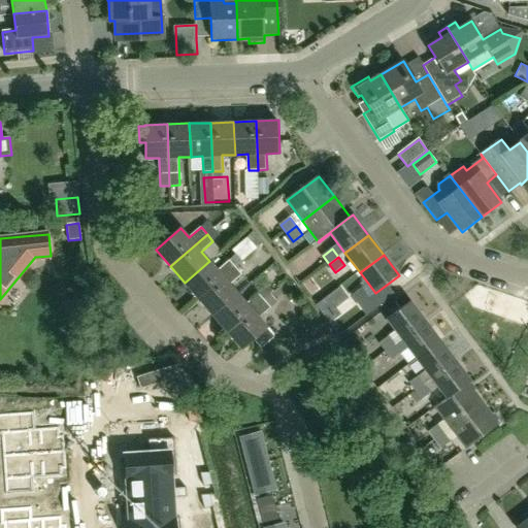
[(199,299),(235,267),(230,260),(218,270),(209,261),(185,283),(199,299)]
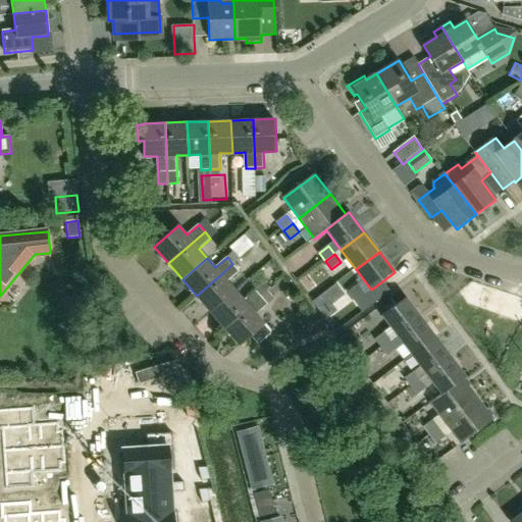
[(197,296),(211,312),(236,291),(227,281),(239,271),(232,264),(197,296)]
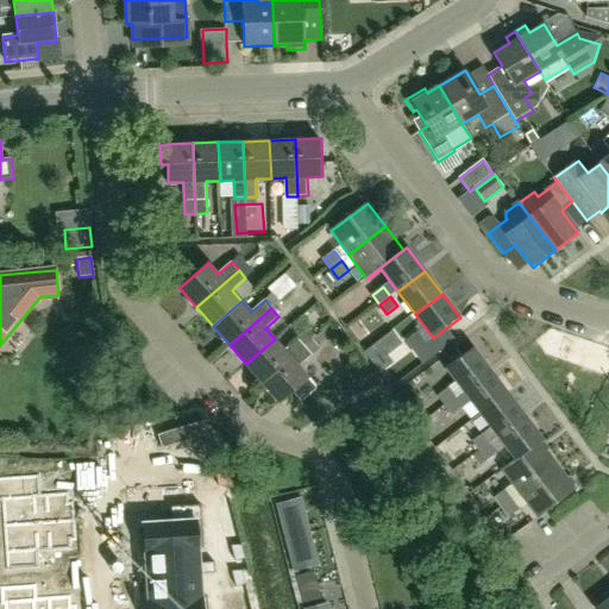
[(391,330),(364,351),(380,371),(393,360),(387,353),(401,341),(391,330)]
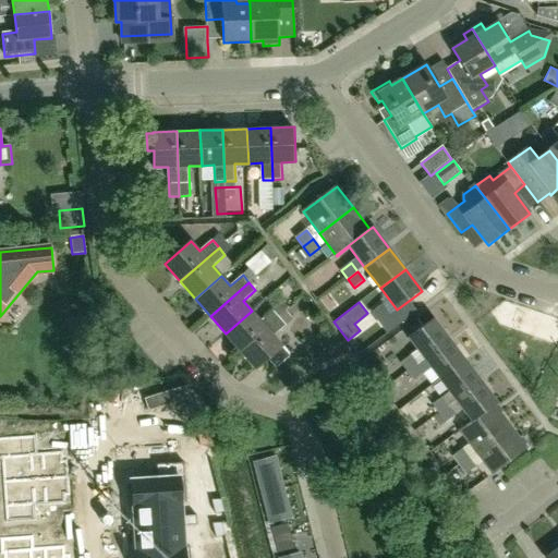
[(259,304),(252,311),(226,334),(241,352),(279,318),(273,311),(268,315),(259,304)]
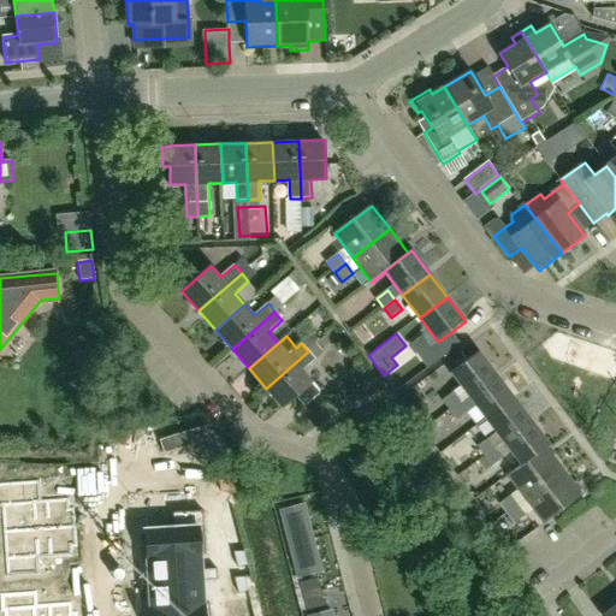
[(424,337),(412,345),(419,355),(431,347),(424,337)]
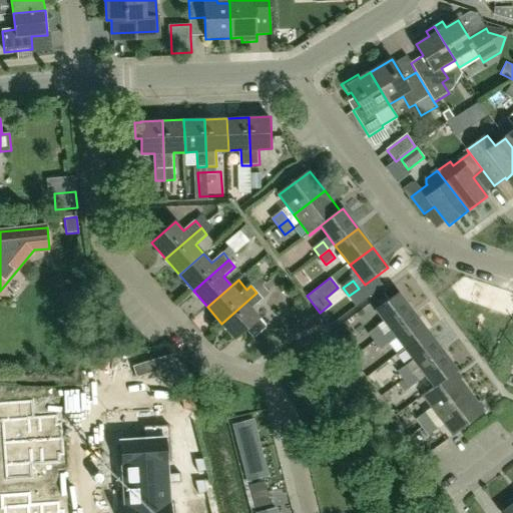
[(257,293),(221,324),(235,340),(246,331),(253,339),(267,328),(251,310),(264,300),(257,293)]
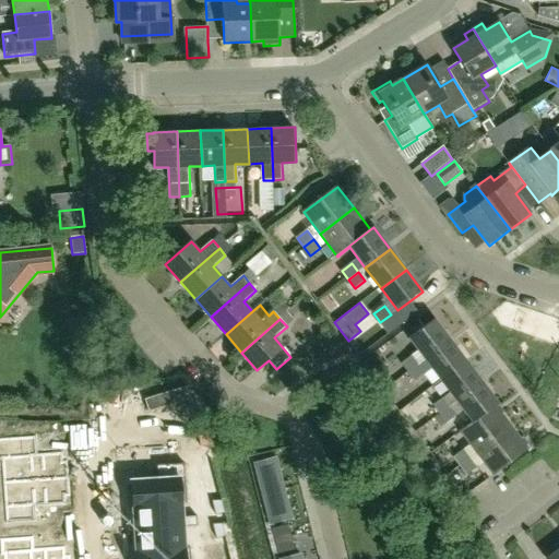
[(426,360),(451,342),(435,320),(409,339),(426,360)]
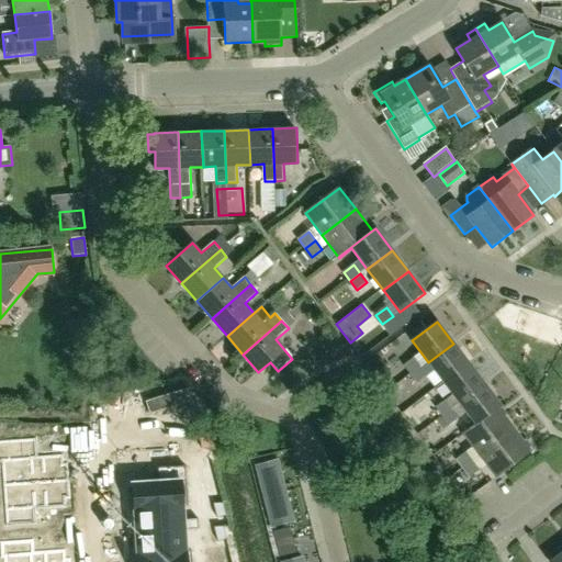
[(444,384),(470,364),(453,344),(428,362),(444,384)]
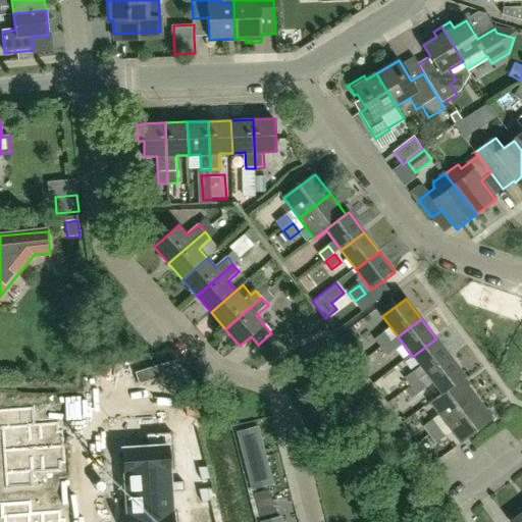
[(382,349),(393,341),(385,332),(376,340),(382,349)]
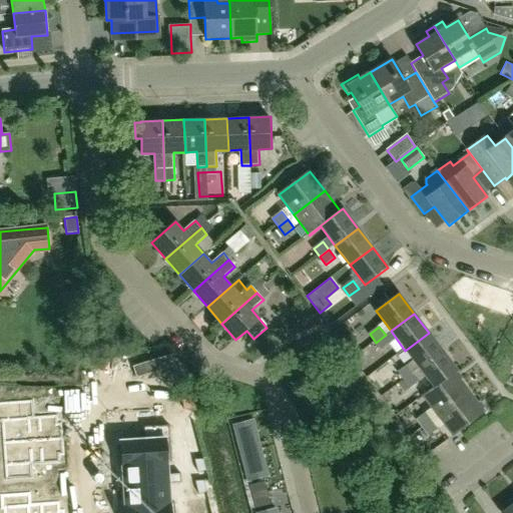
[(420,370),(443,352),(429,333),(405,351),(420,370)]
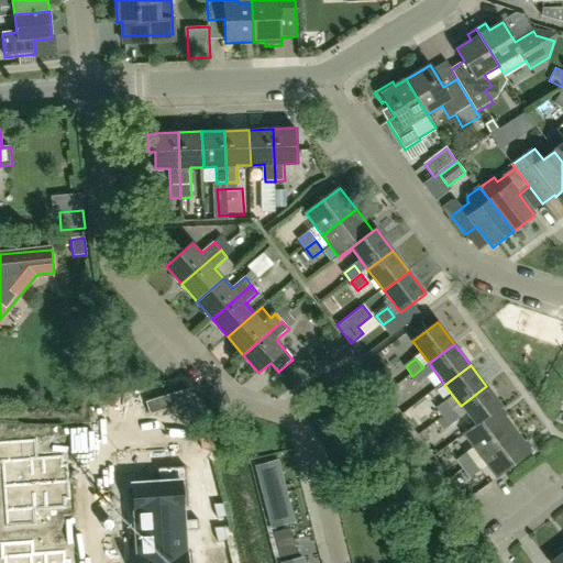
[(423,367),(412,376),(419,385),(430,377),(423,367)]
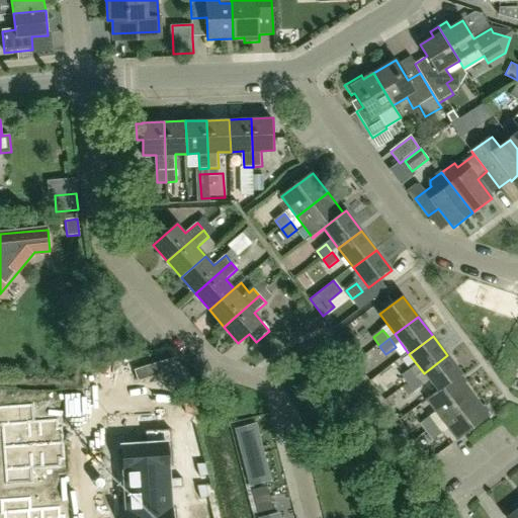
[(427,401),(427,402),(462,375),(447,355),(424,373),(438,393),(427,401)]
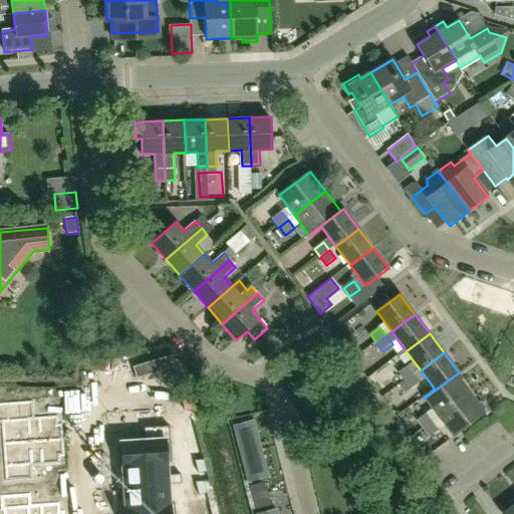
[(406,381),(416,374),(409,366),(400,373),(406,381)]
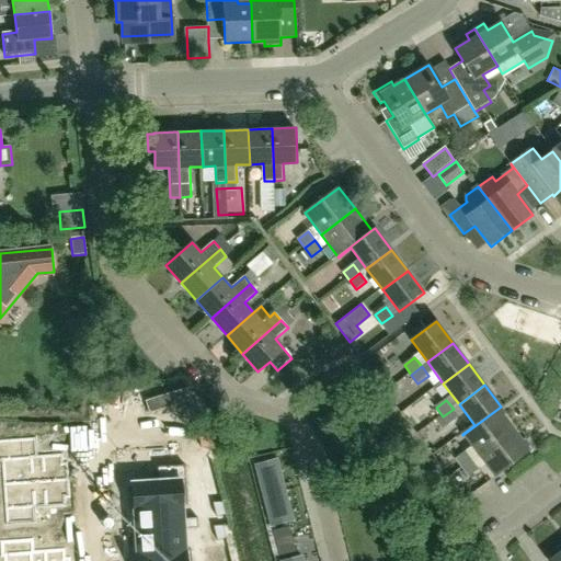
[(501,407),(462,435),(479,456),(514,430),(499,410),(501,408),(501,407)]
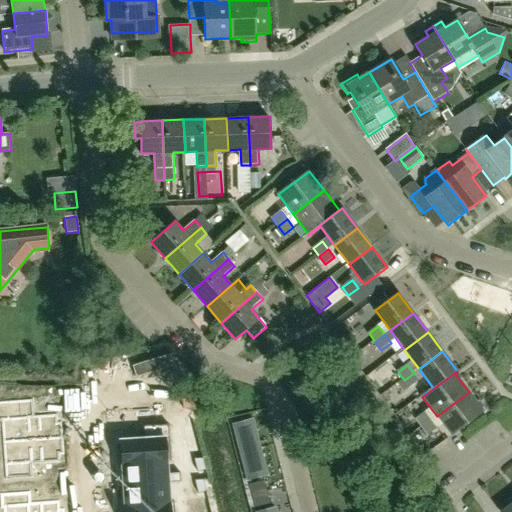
[(414,373),(404,380),(410,388),(420,381),(414,373)]
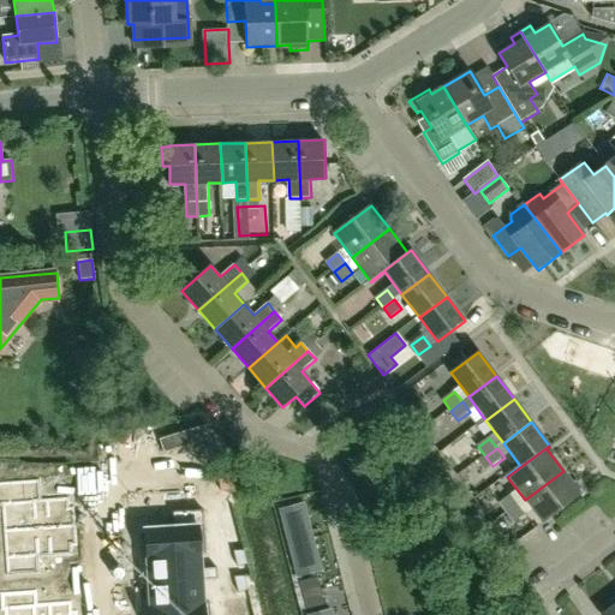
[(563,471),(525,500),(544,525),(581,496),(563,471)]
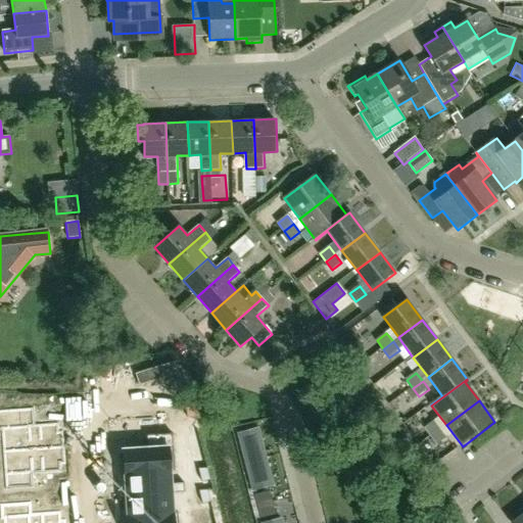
[(28,413),(0,415),(0,431),(15,430),(16,452),(63,448),(61,433),(57,433),(57,425),(37,426),(29,427),(28,413)]
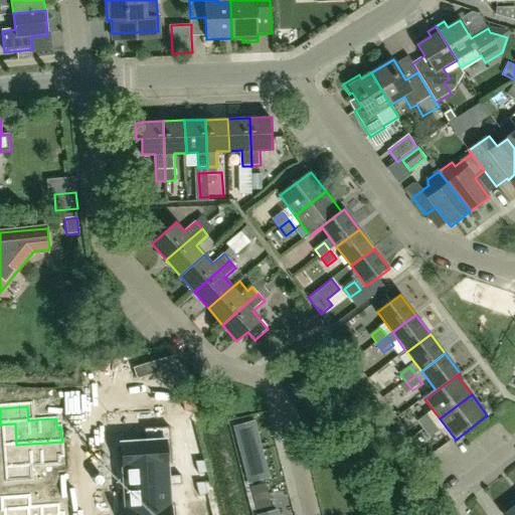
[(418,421),(424,431),(434,423),(427,414),(418,421)]
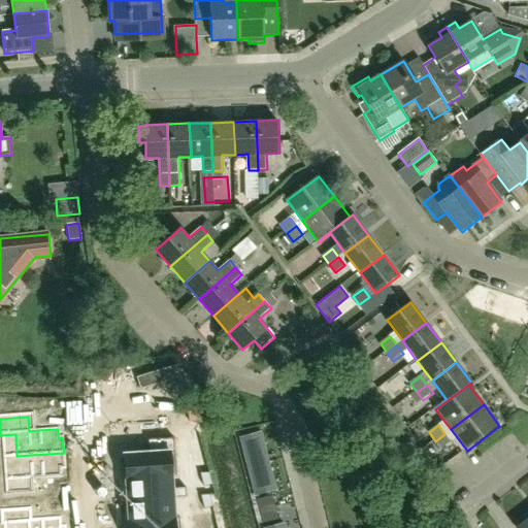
[(197,432),(192,433),(193,436),(194,454),(202,453),(197,432)]
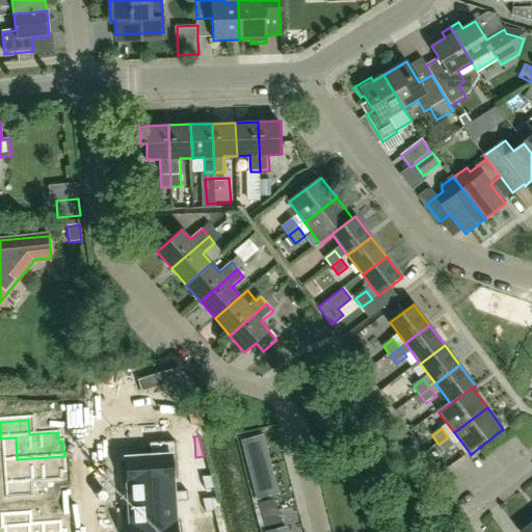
[(264,435),(243,441),(258,497),(278,491),(264,435)]
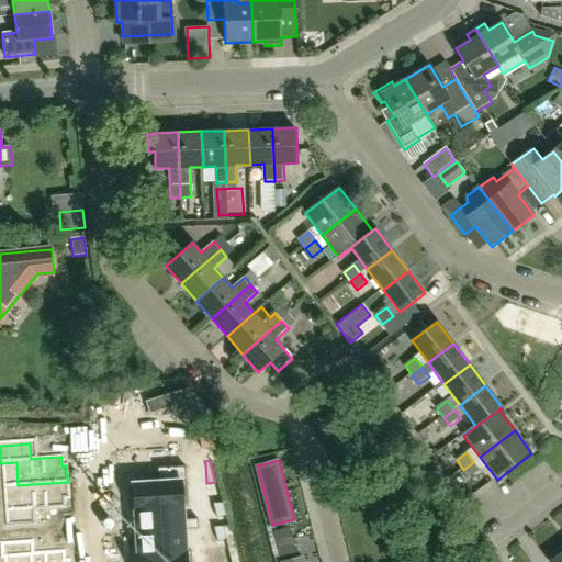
[(473,462),(463,470),(470,479),(481,471),(473,462)]
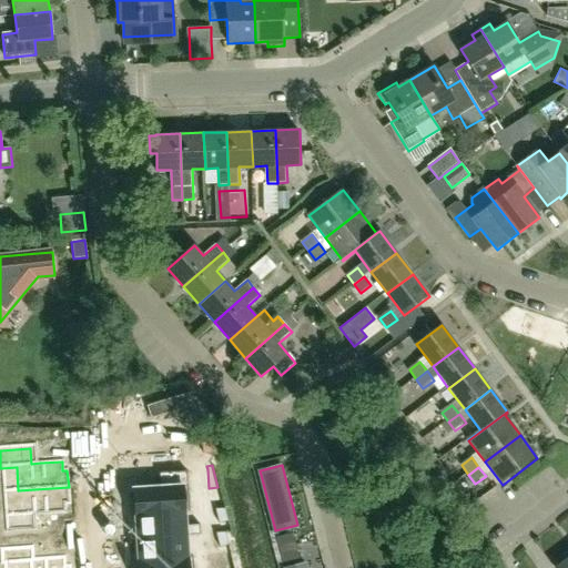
[(208,469),(193,470),(194,489),(209,488),(208,469)]
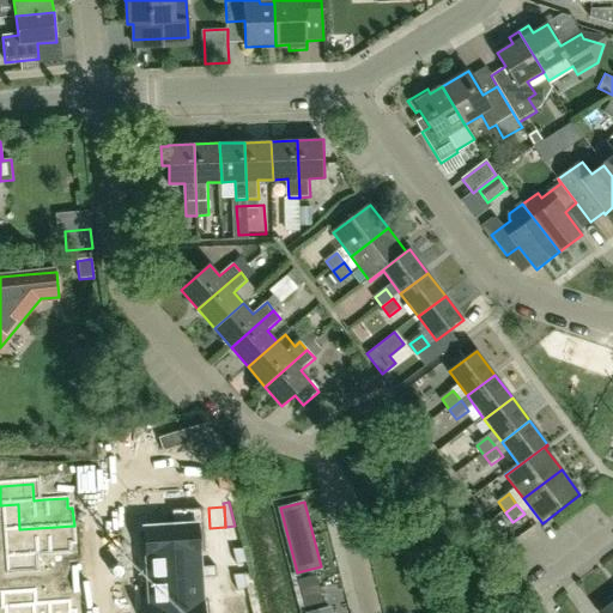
[(149,527),(144,528),(146,554),(198,551),(198,552),(205,552),(202,528),(201,509),(171,510),(173,526),(149,527)]
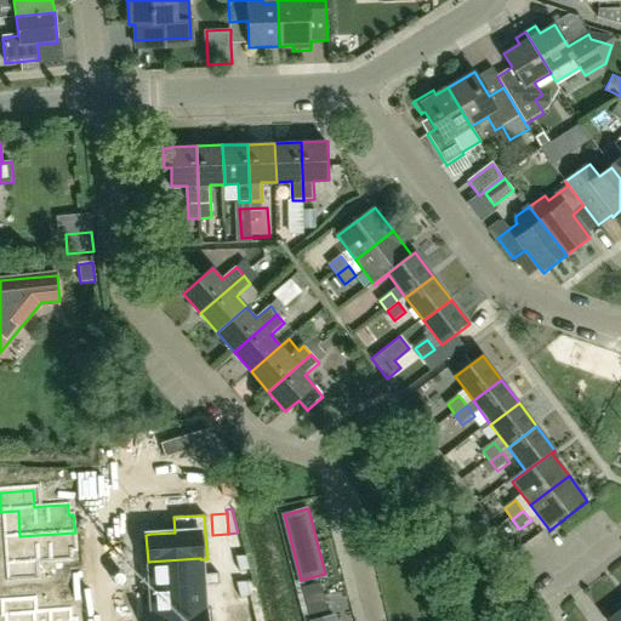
[(22,562),(3,563),(4,582),(39,580),(38,564),(47,563),(72,562),(72,552),(77,551),(75,533),(20,536),(22,562)]
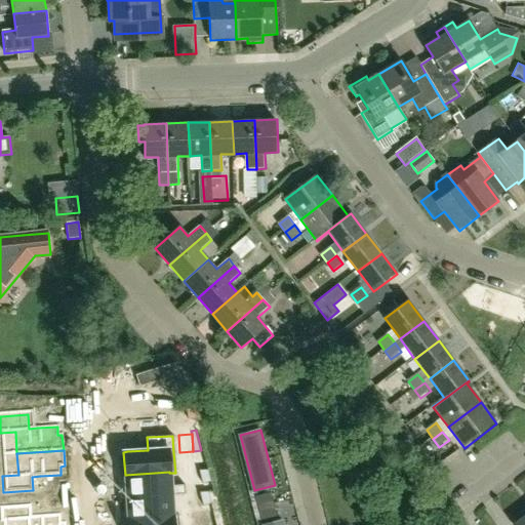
[(207,470),(198,470),(202,484),(210,482),(207,470)]
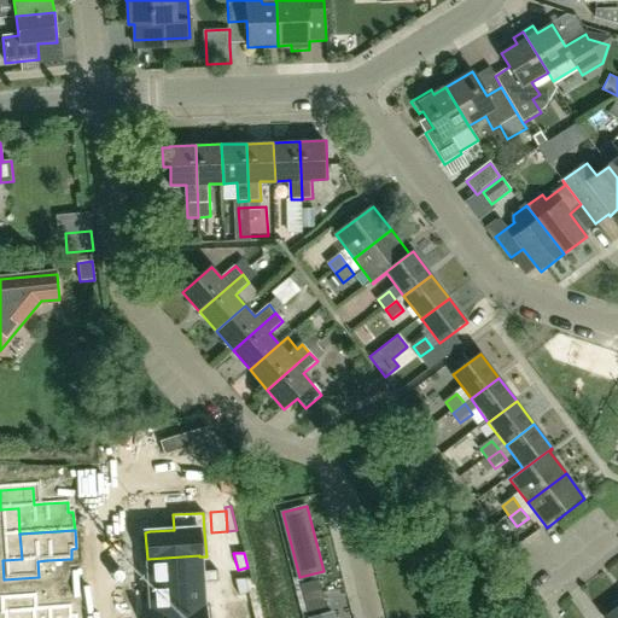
[(199,555),(147,559),(149,586),(200,582),(217,581),(216,571),(200,571),(199,557),(199,555)]
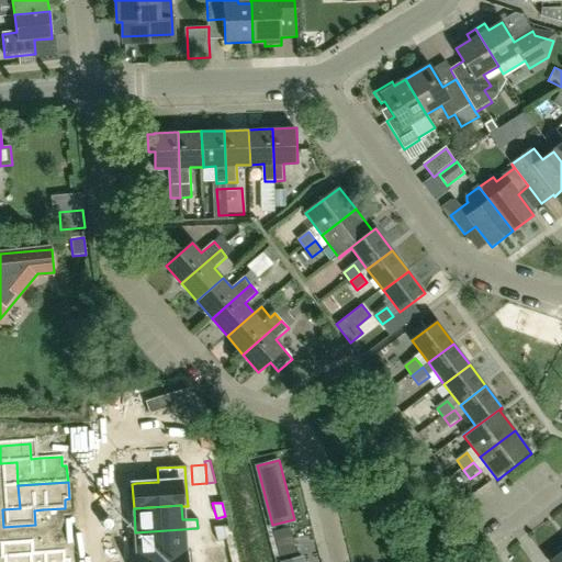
[(308,534),(324,534),(325,518),(308,518),(308,534)]
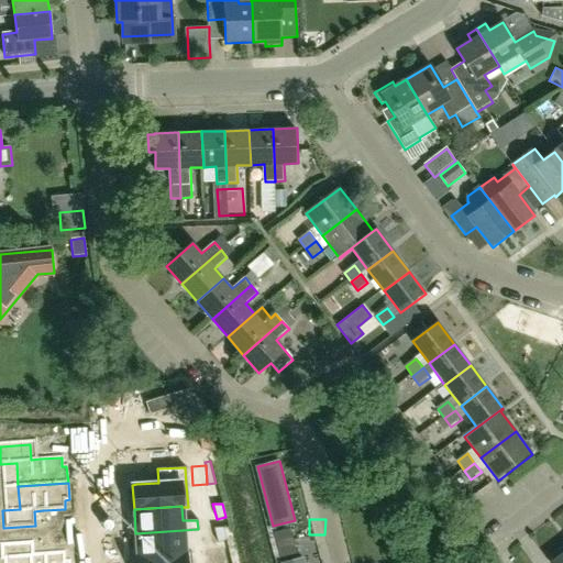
[(223,527),(213,528),(217,542),(227,540),(223,527)]
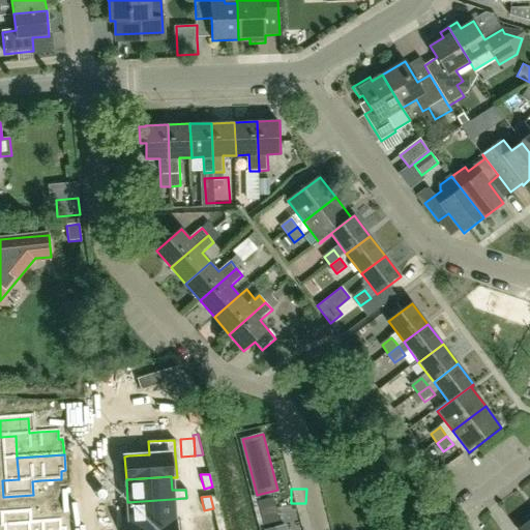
[(275,509),(272,497),(257,501),(260,513),(275,509)]
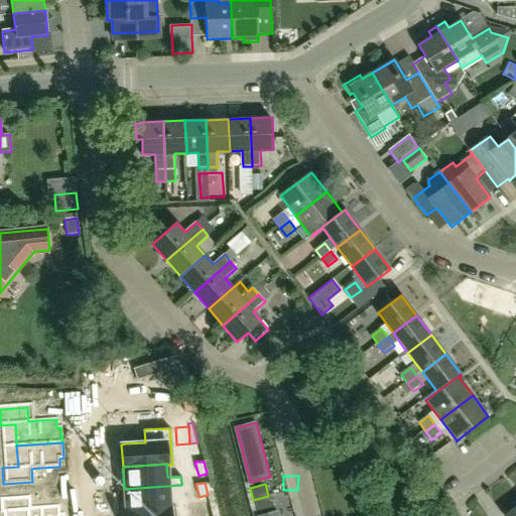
[(167,486),(124,489),(126,510),(169,507),(169,506),(167,486)]
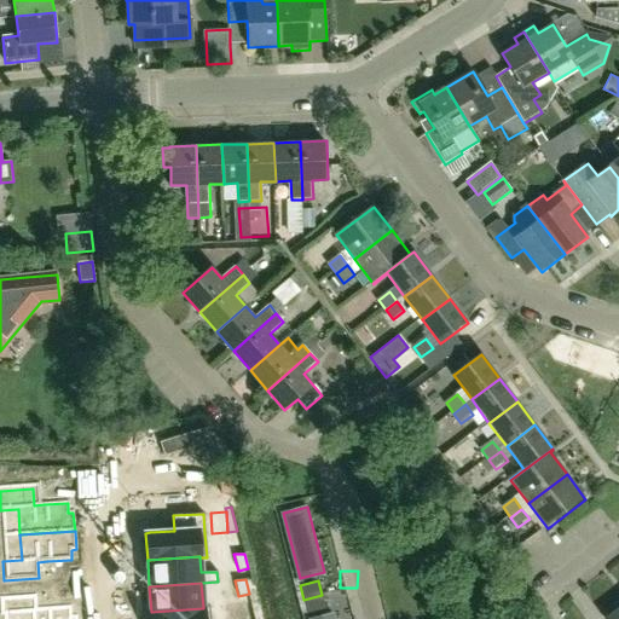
[(307,613),(325,608),(322,595),(304,600),(307,613)]
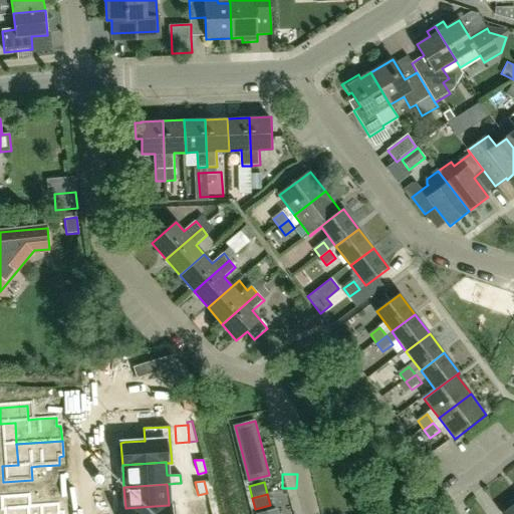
[(33,495),(4,497),(5,513),(21,512),(20,513),(62,513),(62,507),(42,508),(34,509),(33,495)]
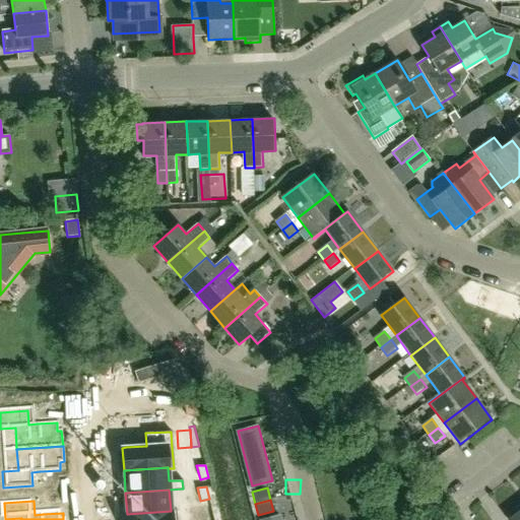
[(171,511),(127,514),(127,519),(177,519),(176,510),(171,510),(171,511)]
